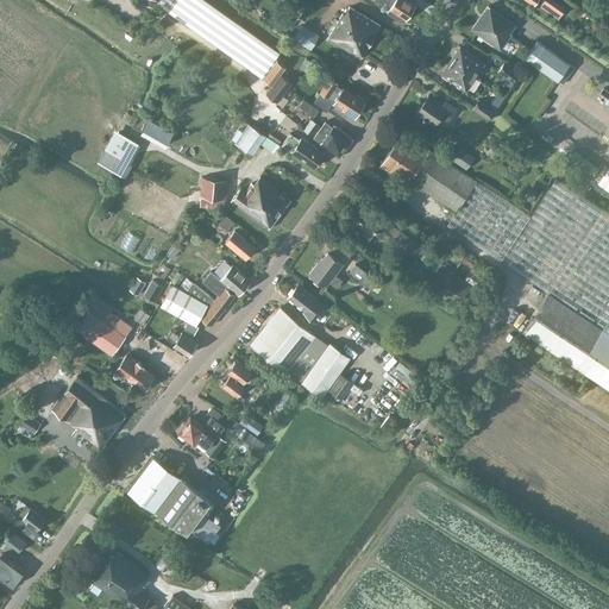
[(262,79),(276,60),(280,52),(205,0),(177,0),(169,12),(262,79)]
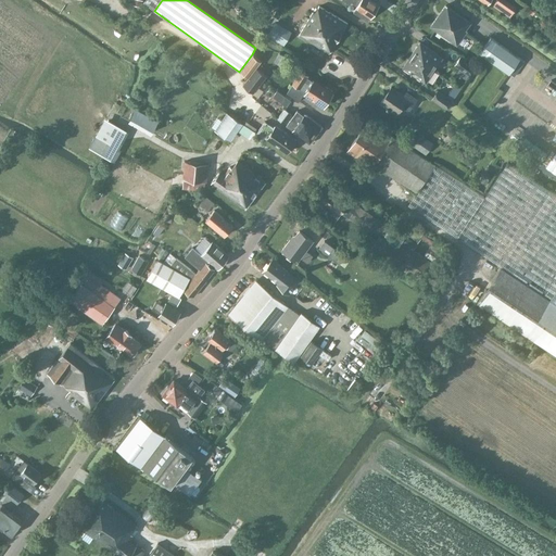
[(367,22),(378,5),(370,0),(341,0),(350,5),(351,2),(357,7),(353,12),(367,22)]
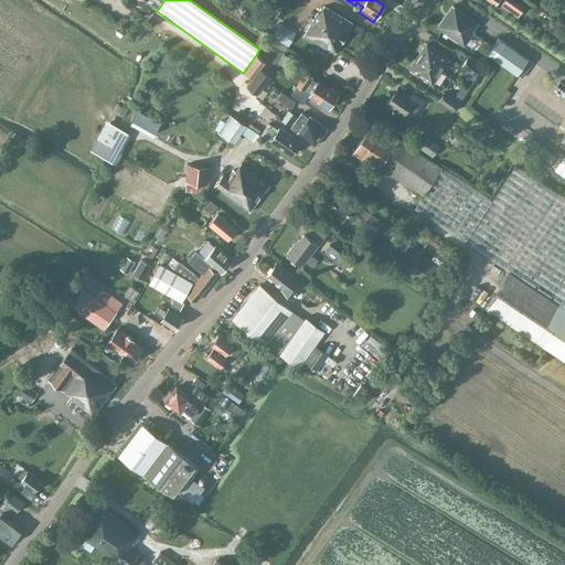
[(514,0),(503,0),(503,1),(500,7),(514,17),(516,12),(521,16),(525,9),(521,7),(522,6),(514,0)]
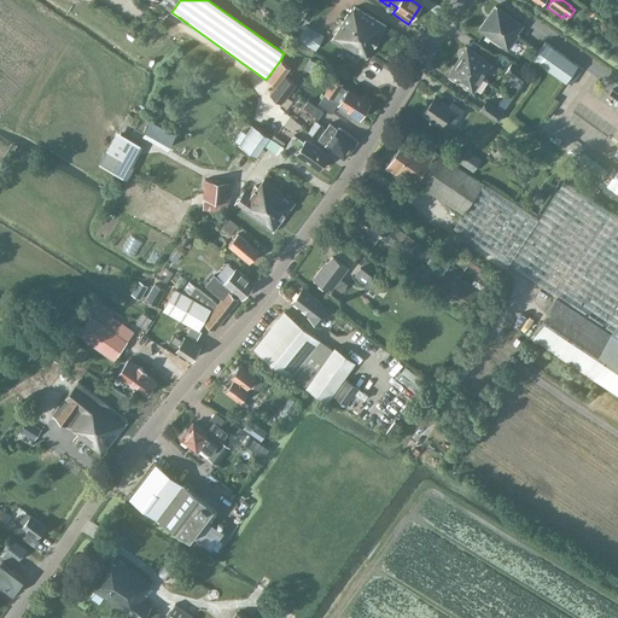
[(496,4),(478,29),(507,51),(520,33),(518,31),(524,23),(496,4)]
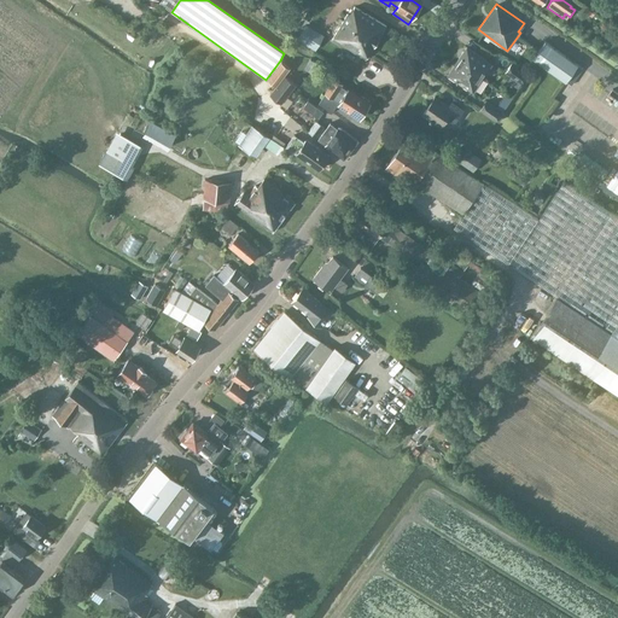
[(366,59),(386,27),(354,7),(349,16),(348,15),(332,40),(366,59)]
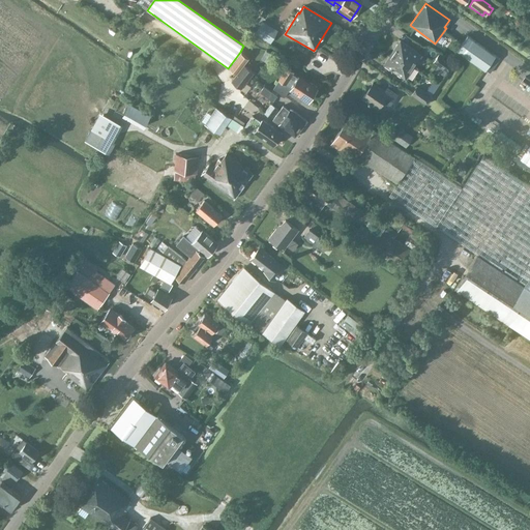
[(262,22),(255,33),(271,42),(278,31),(262,22)]
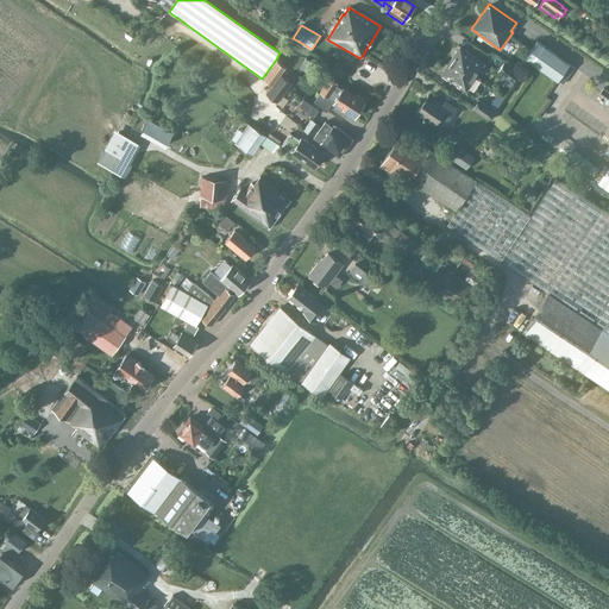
[(539,38),(525,58),(557,81),(571,61),(539,38)]
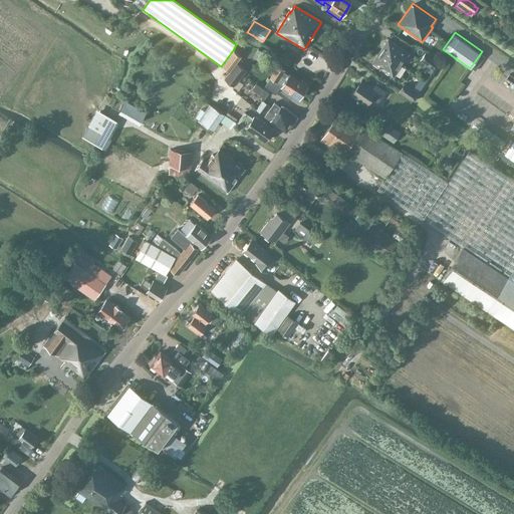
[(388,39),(380,51),(401,65),(409,53),(388,39)]
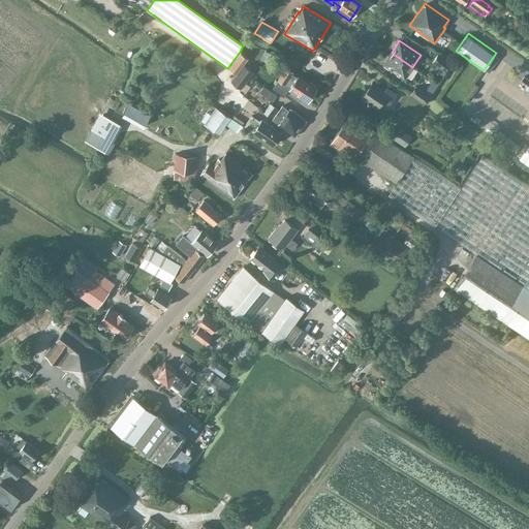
[(241,53),(228,68),(236,73),(248,59),(241,53)]
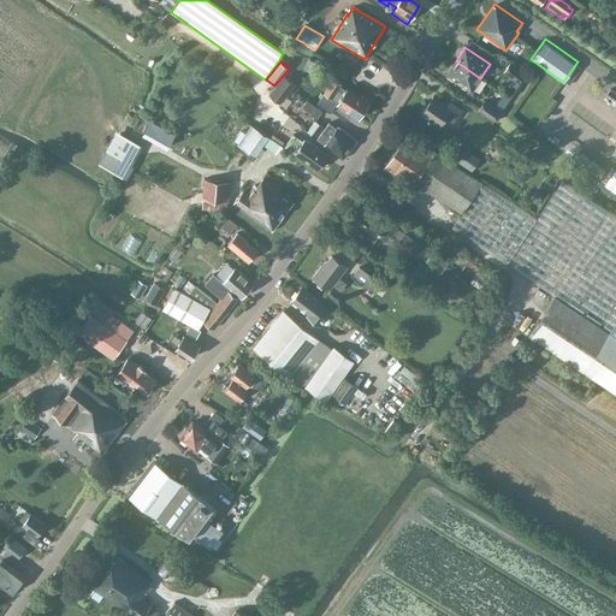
[(480,78),(456,61),(446,75),(471,92),(480,78)]
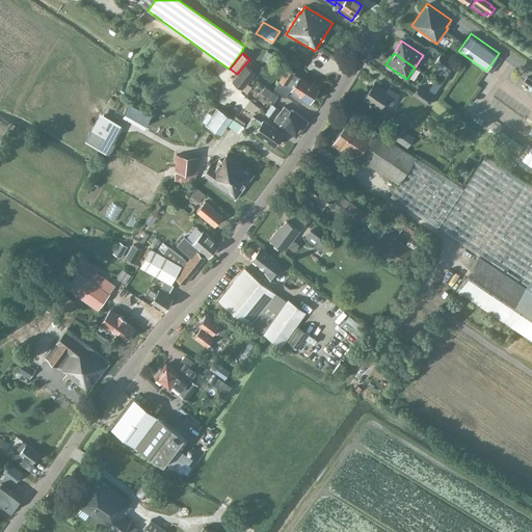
[(454,63),(441,55),(435,62),(449,72),(454,63)]
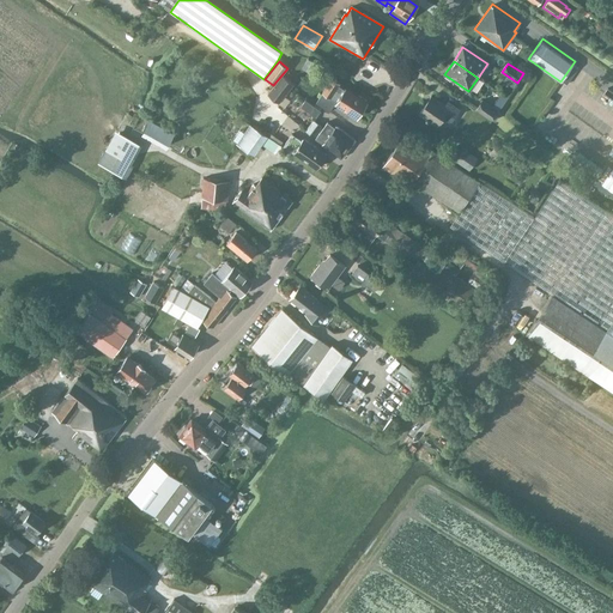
[(575,65),(560,80),(564,83),(578,68),(575,65)]
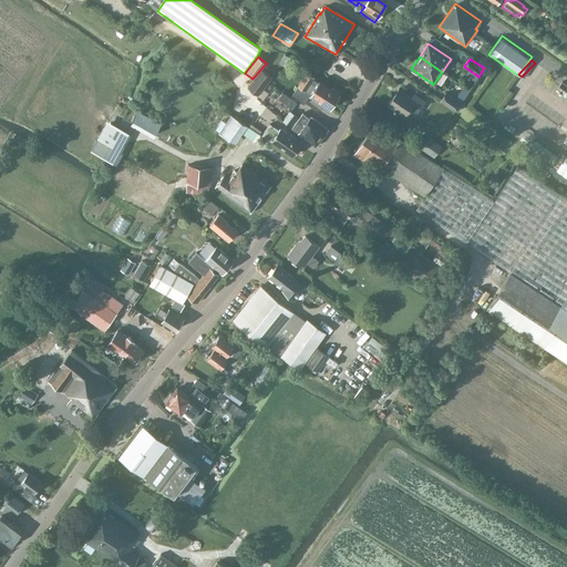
[(270,72),(266,69),(264,72),(261,70),(247,88),(258,95),(271,78),(268,74),(270,72)]
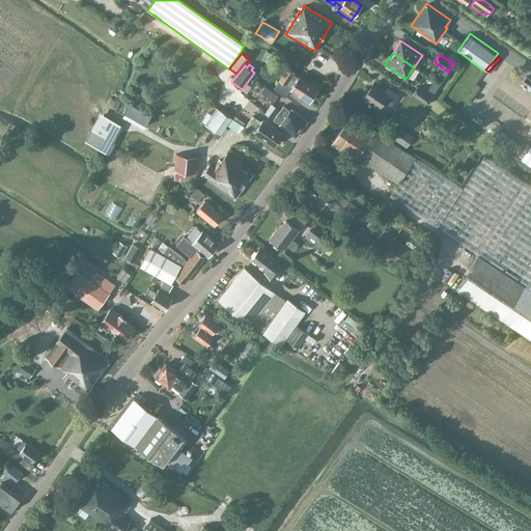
[(284,98),(290,88),(297,91),(295,93),(302,98),(303,95),(310,101),(317,89),(316,89),(317,87),(311,83),(310,85),(303,81),(292,74),(294,72),(287,67),(273,90),(284,98)]
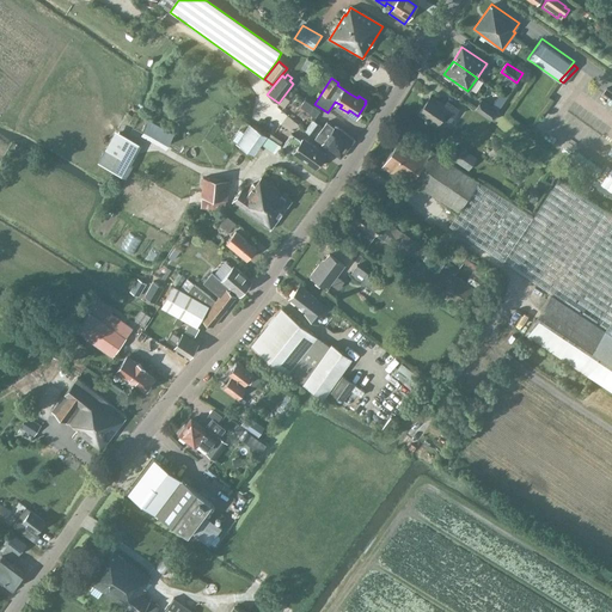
[(606,108),(611,99),(585,84),(580,92),(606,108)]
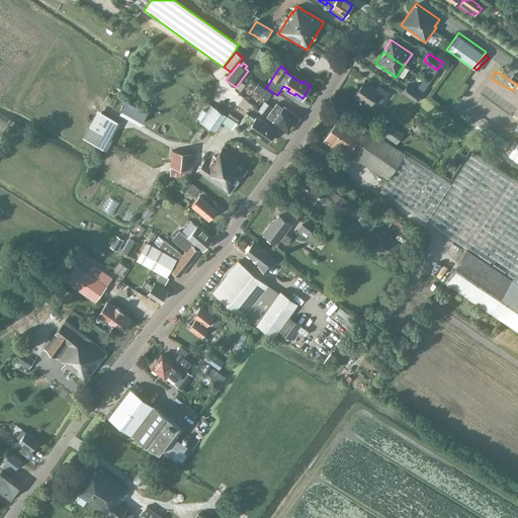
[(380,104),(389,93),(378,86),(375,89),(364,81),(354,96),(369,106),(373,99),(380,104)]
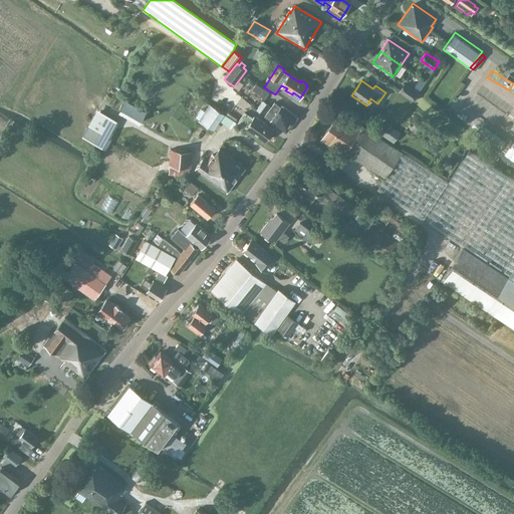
[(265,97),(269,92),(256,83),(253,88),(265,97)]
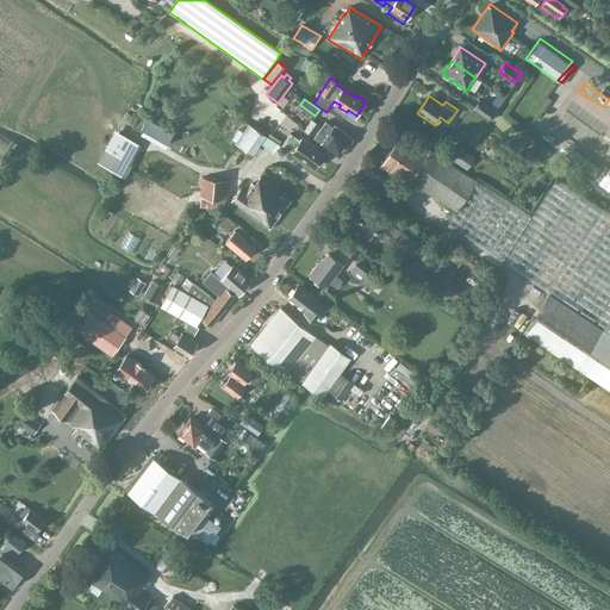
[(490,119),(496,111),(480,100),(474,109),(490,119)]
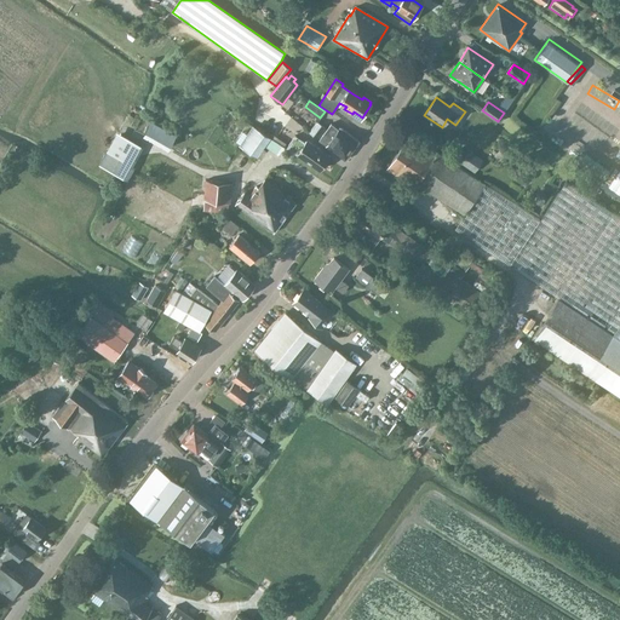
[(572,115),(566,128),(598,144),(604,131),(572,115)]
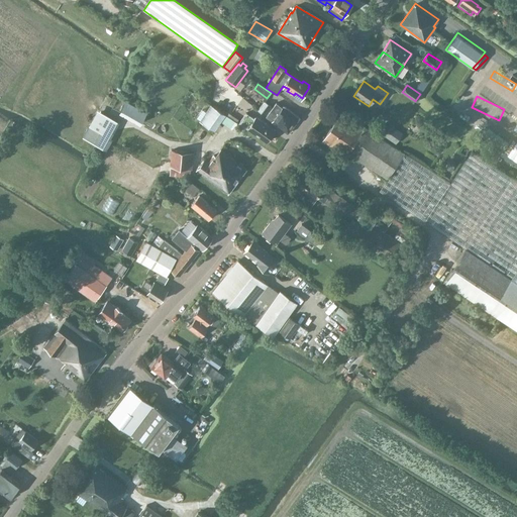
[(265,116),(271,107),(264,101),(256,110),(265,116)]
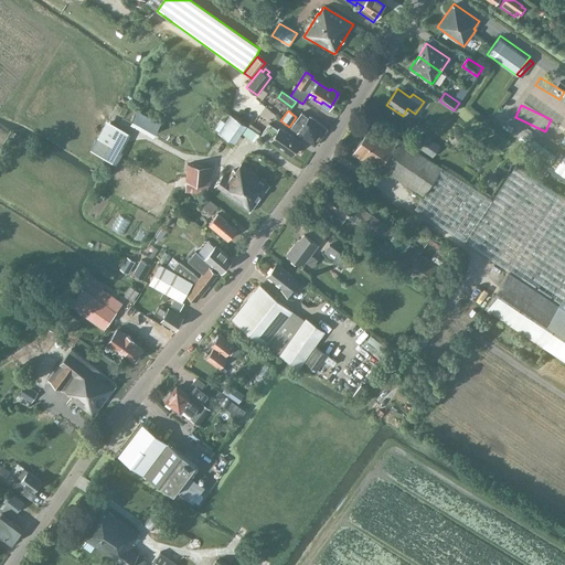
[(130,124),(153,136),(160,124),(137,112),(130,124)]
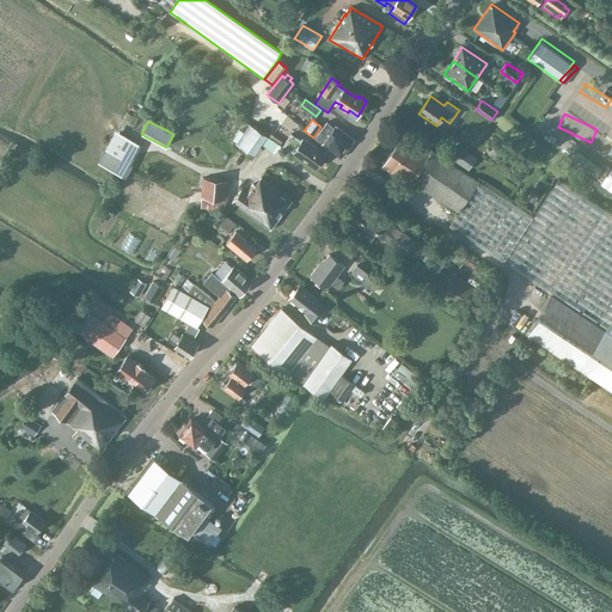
[(326,122),(322,128),(314,139),(341,158),(354,139),(336,126),(334,128),(326,122)]
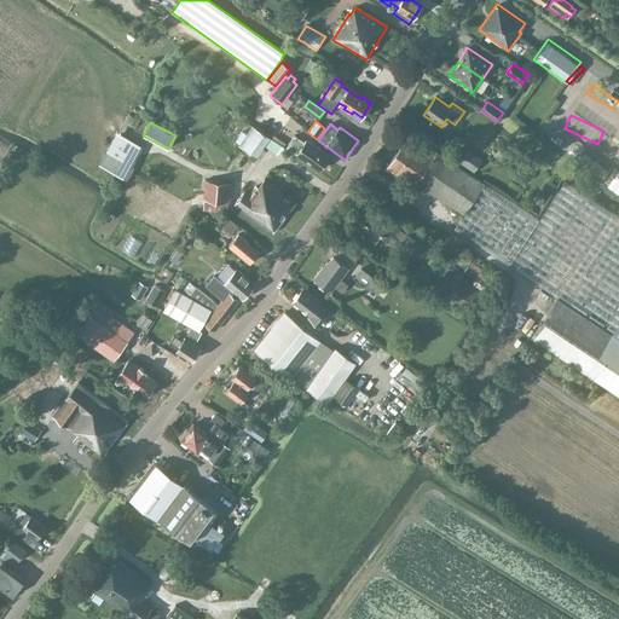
[(239,145),(254,155),(261,144),(277,155),(283,148),(253,127),(239,145)]
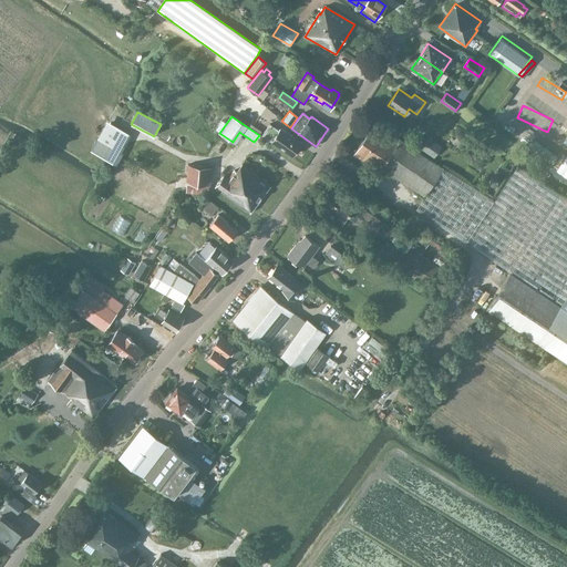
[(90,151),(102,156),(117,165),(123,154),(121,153),(131,135),(106,122),(90,151)]
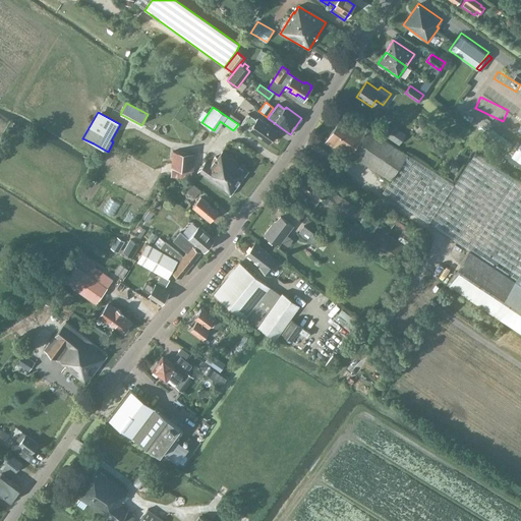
[(240,125),(248,130),(249,131),(250,130),(269,142),(277,131),(257,118),(256,120),(248,114),(240,125)]
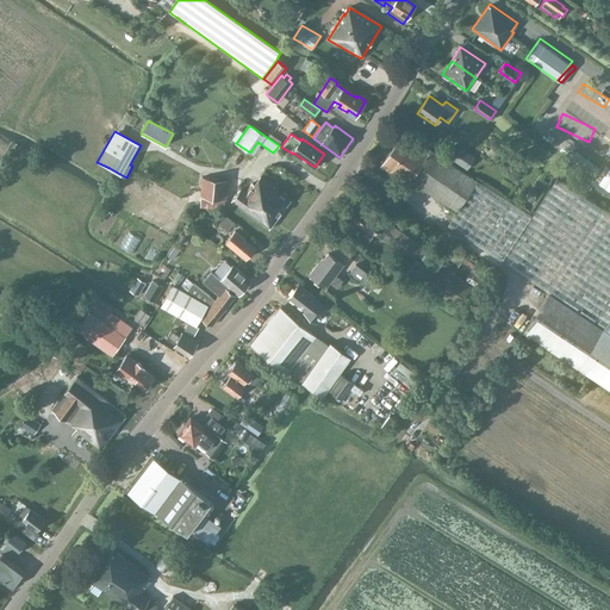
[(450,156),(446,153),(441,149),(436,155),(430,150),(427,155),(400,137),(380,166),(408,185),(410,180),(456,211),(477,181),(447,162),(450,156)]
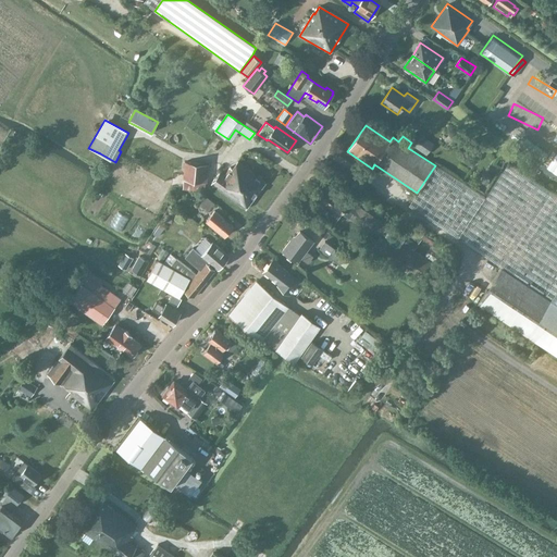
[(413,147),(425,156),(433,145),(420,136),(413,147)]
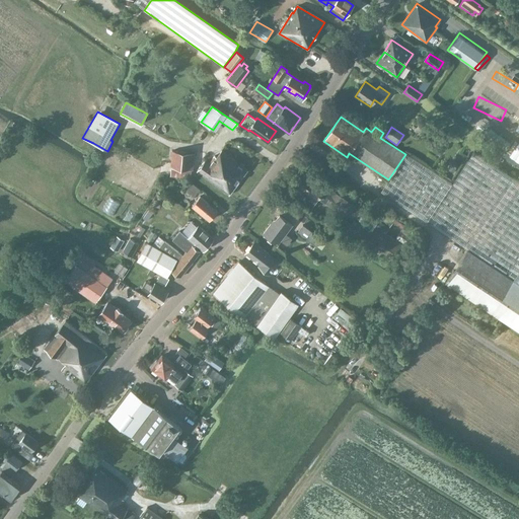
[(518,142),(510,156),(518,162),(518,142)]
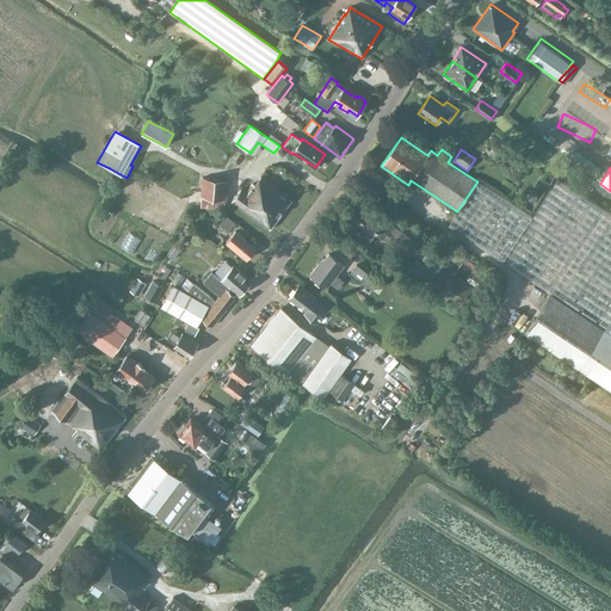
[(226,199),(229,199),(232,180),(220,179),(203,177),(201,197),(202,197),(201,207),(224,209),(226,199)]
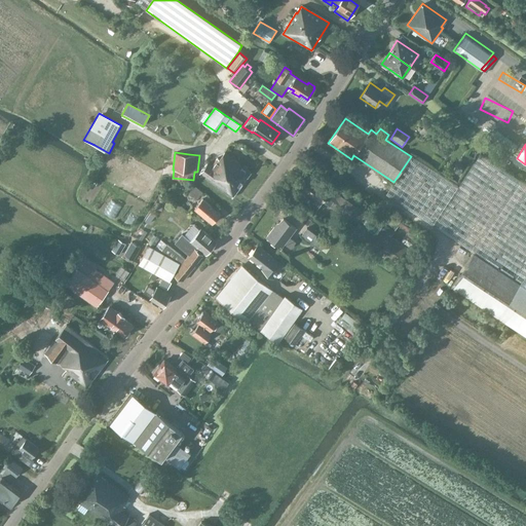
[(219,159),(217,158),(212,166),(208,163),(199,174),(232,197),(251,173),(224,152),(219,159)]
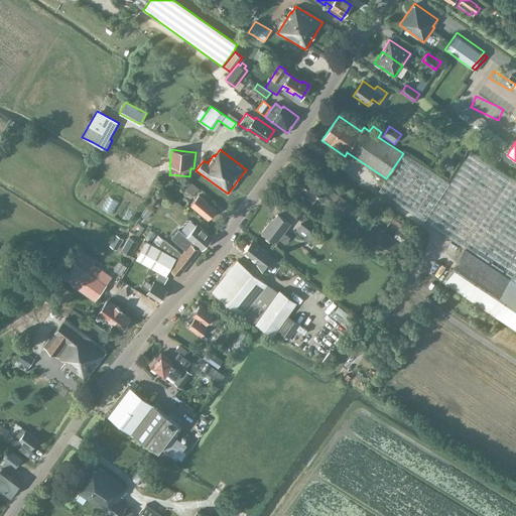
[(449,183),(403,153),(386,178),(379,190),(465,248),(510,278),(515,269),(515,180),(472,151),(449,183)]
